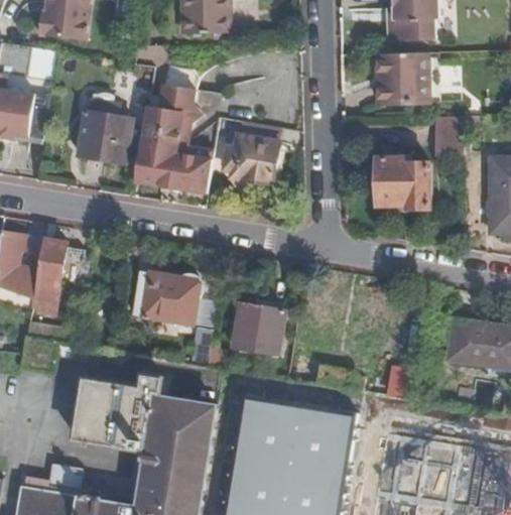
[(41,0),(40,37),(91,39),(92,0),(41,0)]
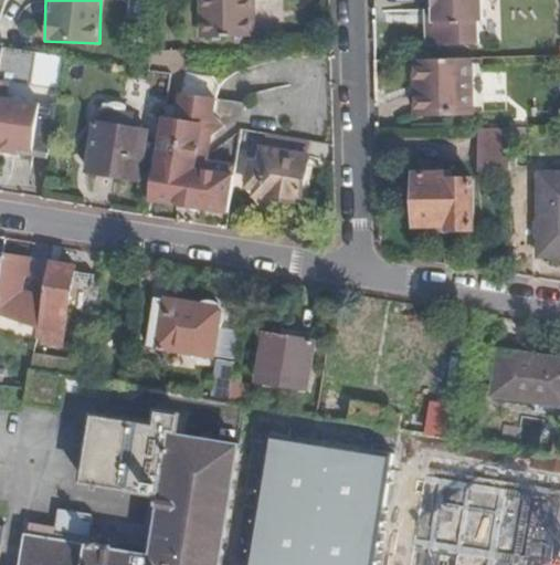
[(198,0),(198,35),(249,34),(249,0),(198,0)]
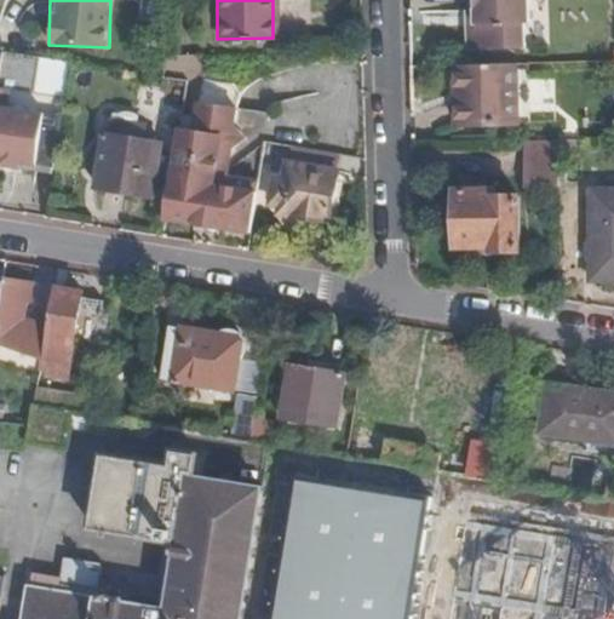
[(470,24),(463,24),(464,46),(474,51),(521,49),(520,24),(526,24),(523,0),(469,0),(470,11),(470,24)]
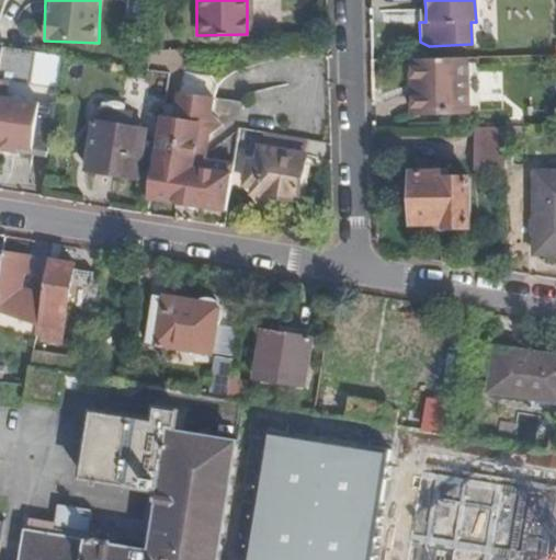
[(461,57),(407,59),(408,114),(463,112),(461,57)]
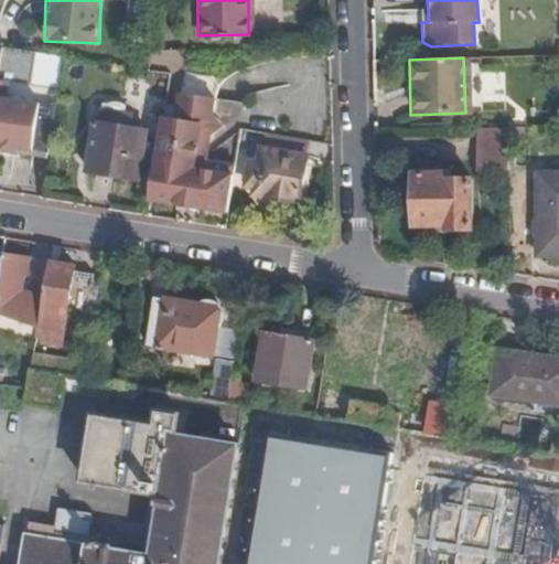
[(53,104),(0,95),(0,148),(13,150),(13,148),(45,153),(53,104)]
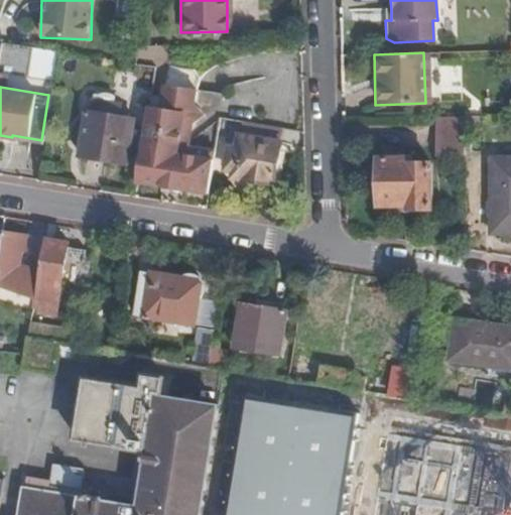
[(82,112),(75,153),(122,161),(130,119),(115,117),(117,104),(90,99),(87,113),(82,112)]
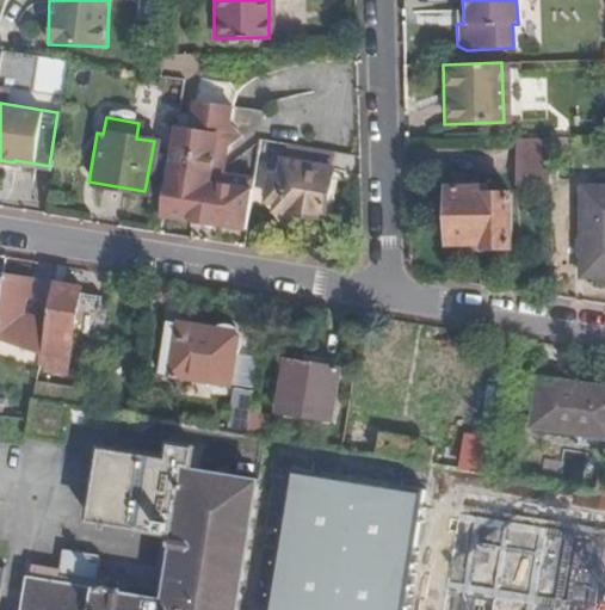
[(544,184),(544,158),(513,156),(513,184),(544,184)]
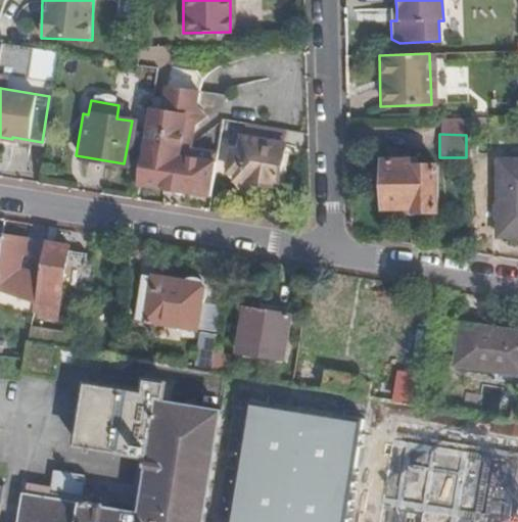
[(281,144),(238,135),(235,150),(227,148),(223,171),(250,177),(250,182),(272,186),(281,144)]
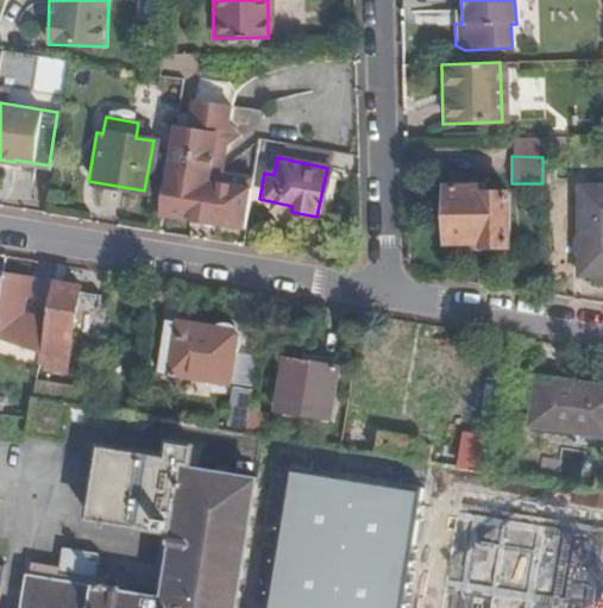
[(478,187),(441,186),(441,242),(477,242),(477,245),(503,245),(503,192),(478,192),(478,187)]
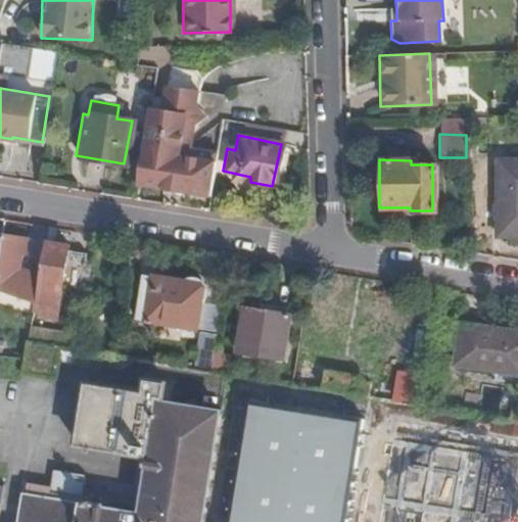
[(517,159),(493,159),(493,235),(517,235),(517,159)]
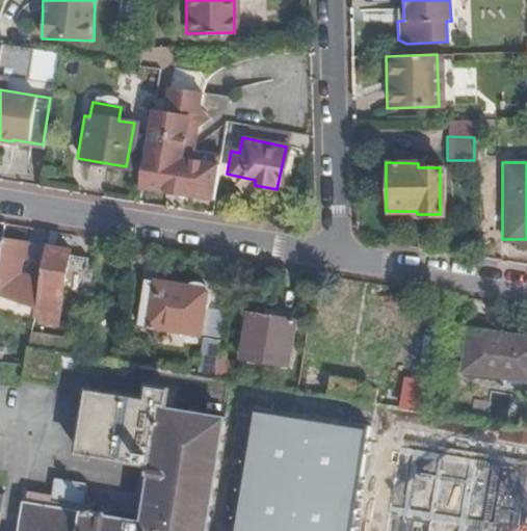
[(46,232),(44,245),(48,245),(51,242),(53,233),(46,232)]
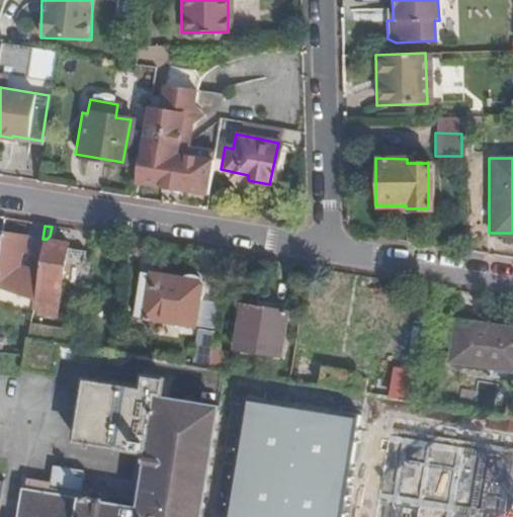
[(0,287),(30,299),(35,276),(13,273),(18,250),(21,250),(23,237),(0,233),(0,287)]
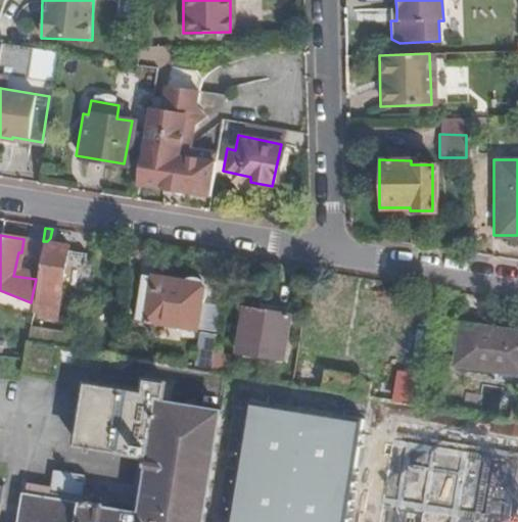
[(43,241),(36,279),(31,302),(30,307),(36,310),(35,315),(53,317),(58,284),(76,287),(82,252),(63,249),(64,244),(47,241),(43,241)]
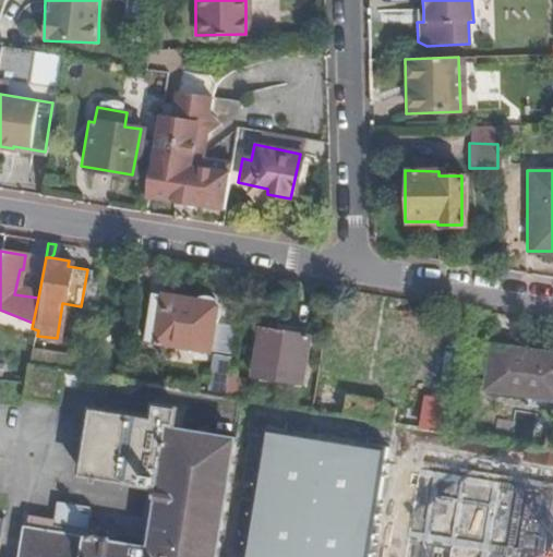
[(214,305),(148,293),(144,317),(155,319),(151,340),(205,350),(214,305)]
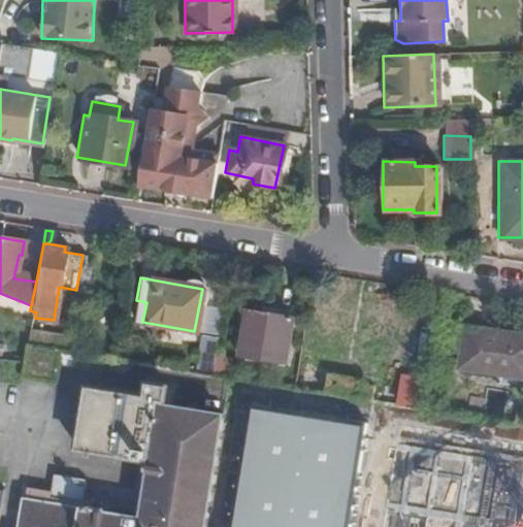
[(243,311),(236,355),(283,363),(290,320),(243,311)]
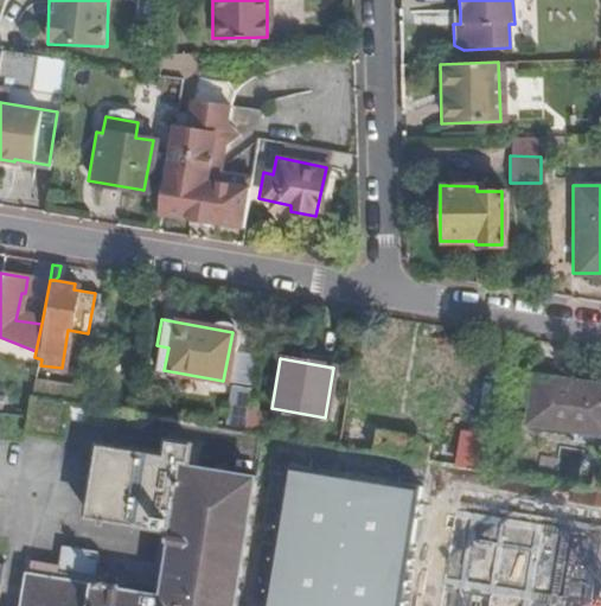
[(600,434),(600,386),(531,375),(523,422),(566,428),(600,434)]
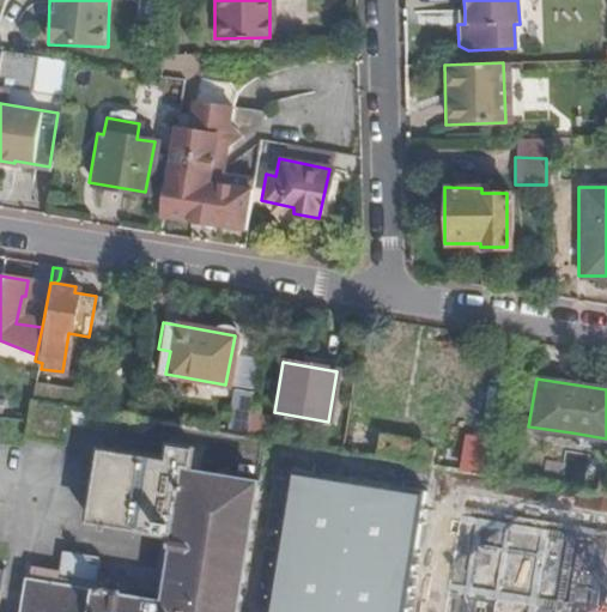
[(244,414),(249,389),(231,386),(223,431),(241,434),(244,414)]
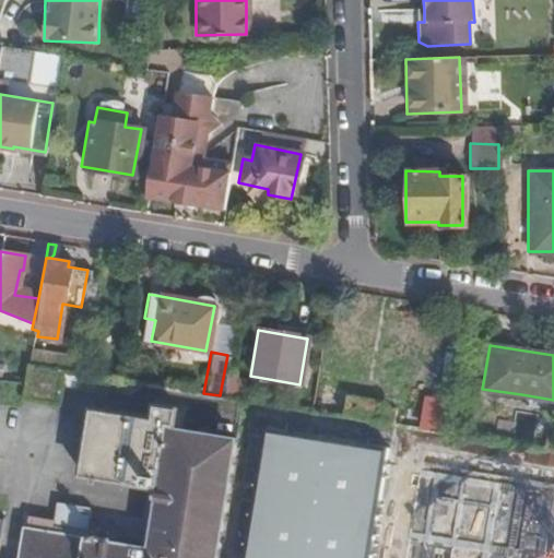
[(239,381),(223,378),(220,395),(236,399),(239,381)]
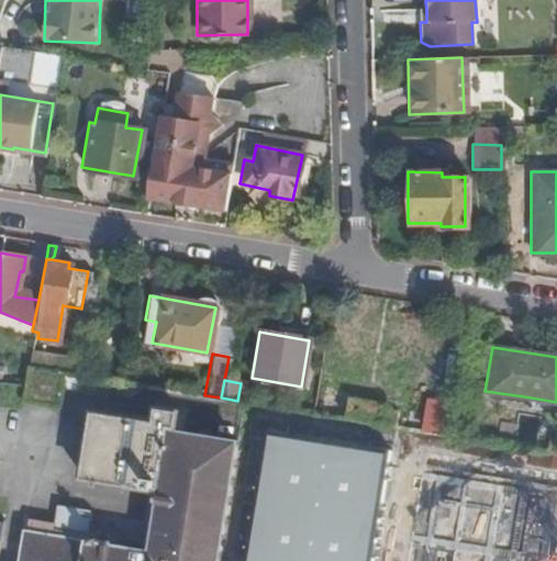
[(556,402),(524,396),(522,412),(556,415),(556,402)]
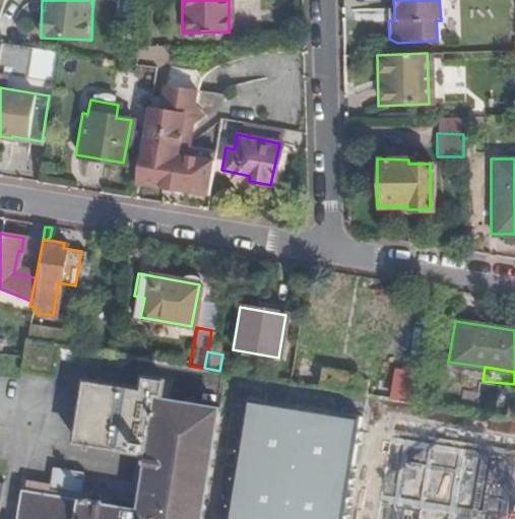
[(394,370),(389,399),(410,402),(415,373),(394,370)]
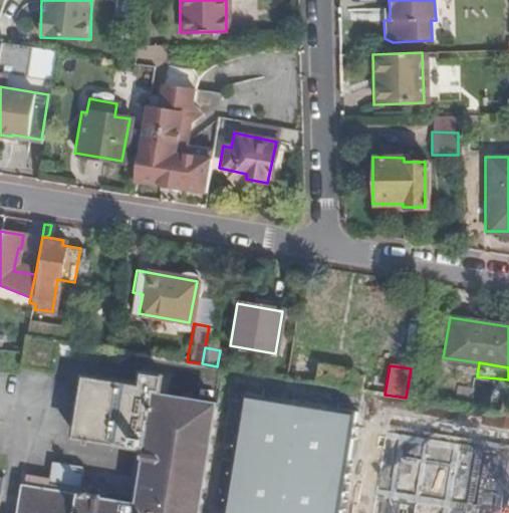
[(196,512),(213,403),(158,394),(160,375),(139,371),(137,383),(82,375),(71,438),(143,449),(135,505),(72,495),(76,466),(46,461),(43,481),(42,490),(19,487),(15,512),(196,512)]
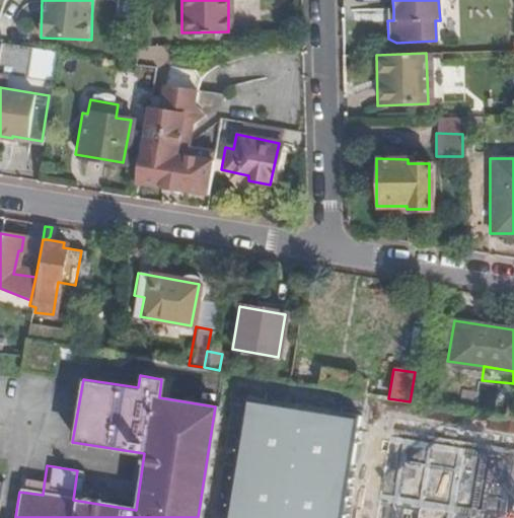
[(247,394),(226,517),(343,517),(360,414),(247,394)]
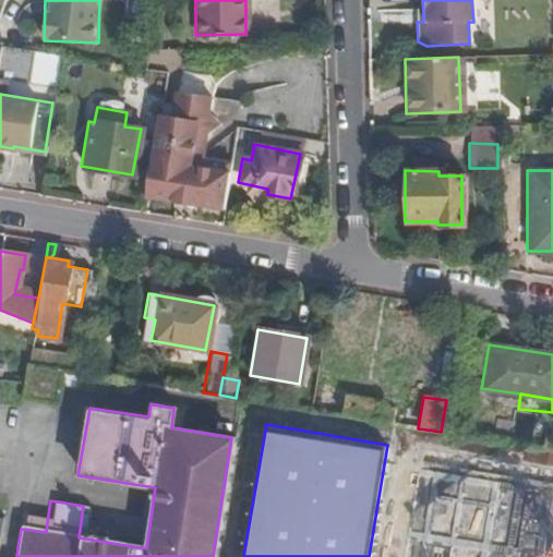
[(552,556),(552,457),(396,431),(375,556),(552,556)]
